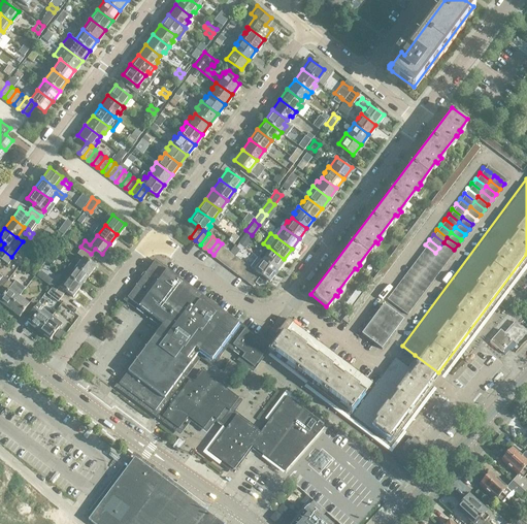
[(443,242),(439,248),(450,255),(454,250),(443,242)]
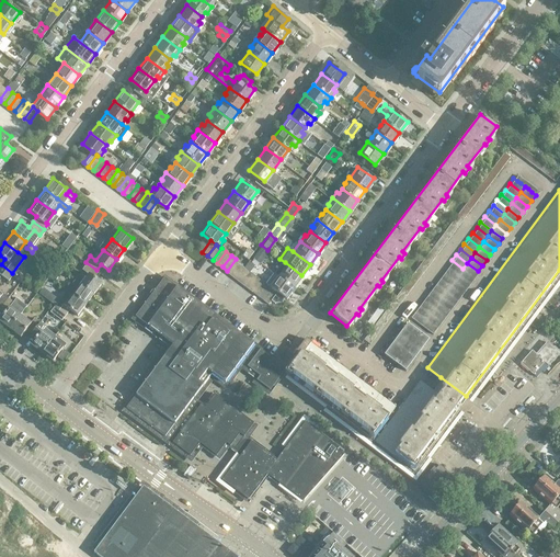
[(236,259),(227,271),(232,275),(241,263),(236,259)]
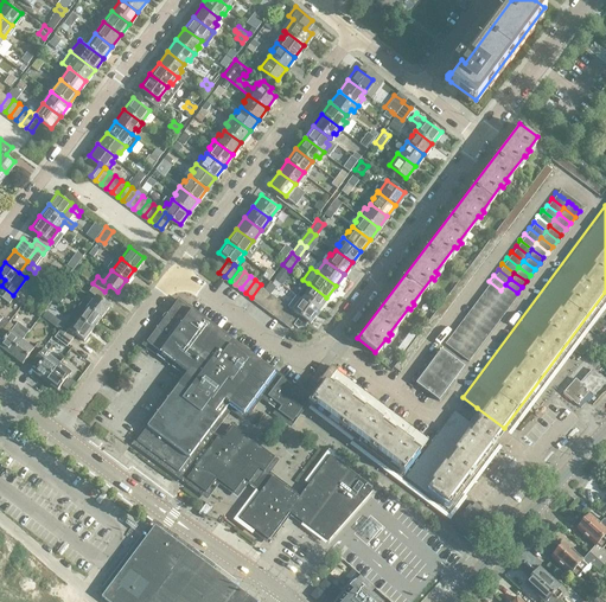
[(489,281),(484,287),(496,296),(501,290),(489,281)]
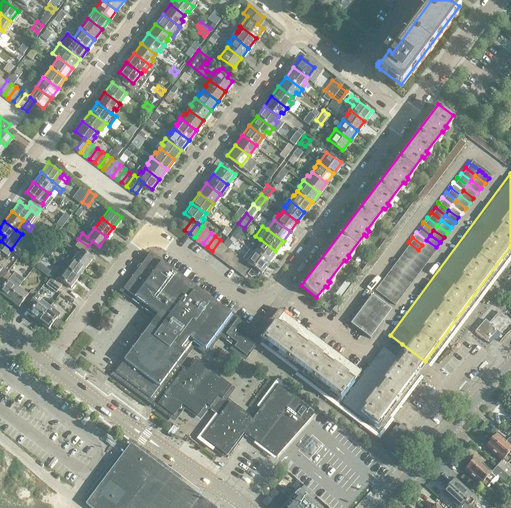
[(88,246),(78,239),(74,244),(80,247),(72,257),(84,266),(92,256),(85,251),(88,246)]
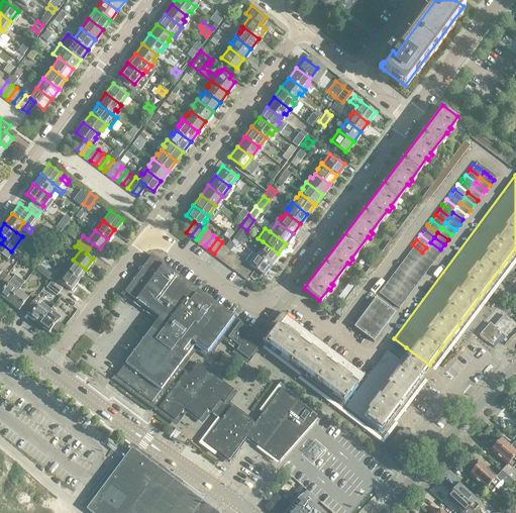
[(278,253),(263,241),(258,247),(256,246),(253,250),(271,263),(278,253)]
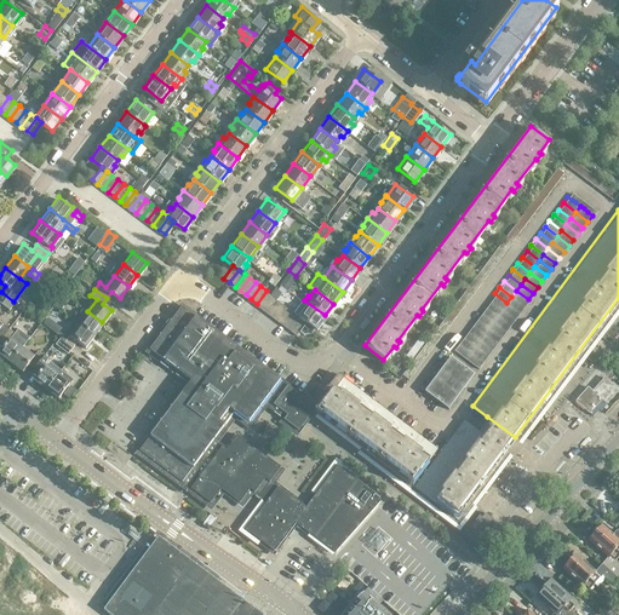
[(267,291),(257,304),(263,308),(273,294),(267,291)]
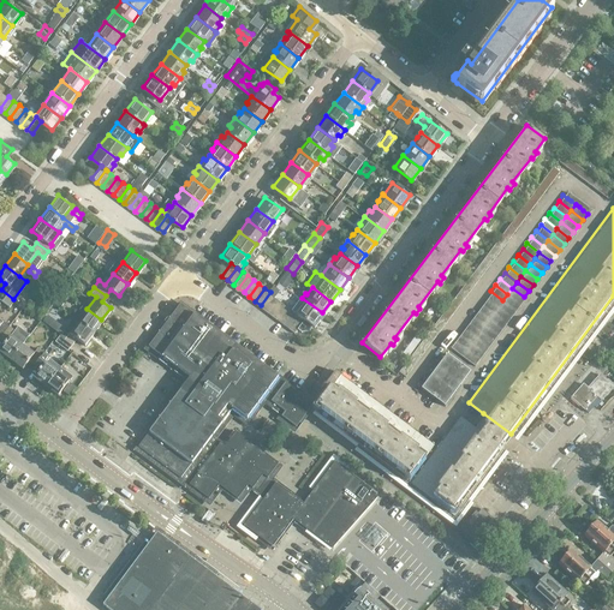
[(512,288),(507,294),(519,303),(524,297),(512,288)]
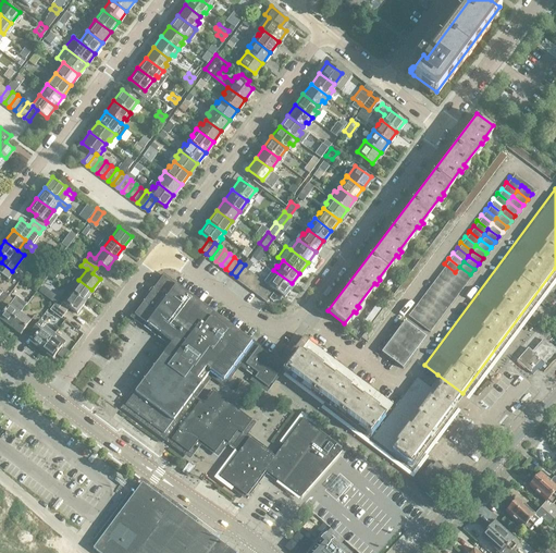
[(0,270),(8,275),(12,271),(1,262),(0,263),(0,270)]
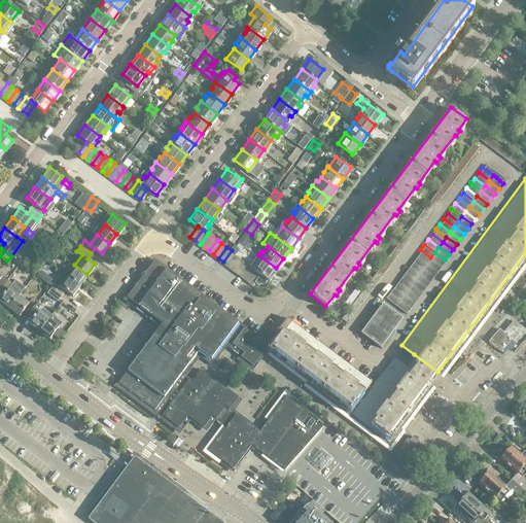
[(420,249),(417,254),(427,263),(430,257),(420,249)]
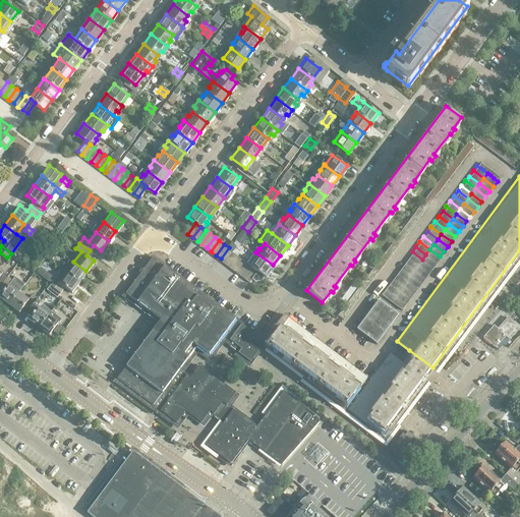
[(229,247),(221,259),(225,262),(233,251),(229,247)]
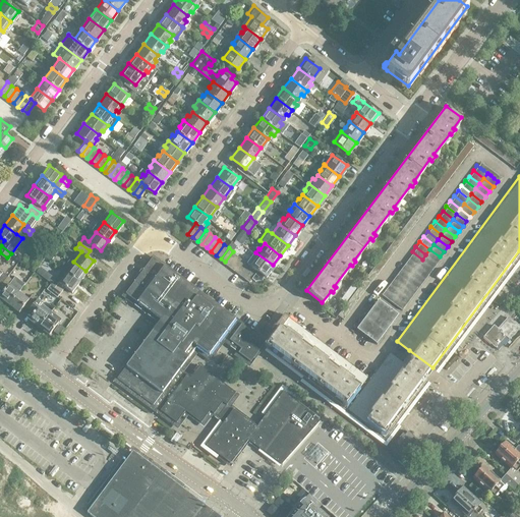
[(429,249),(425,254),(437,262),(440,256),(429,249)]
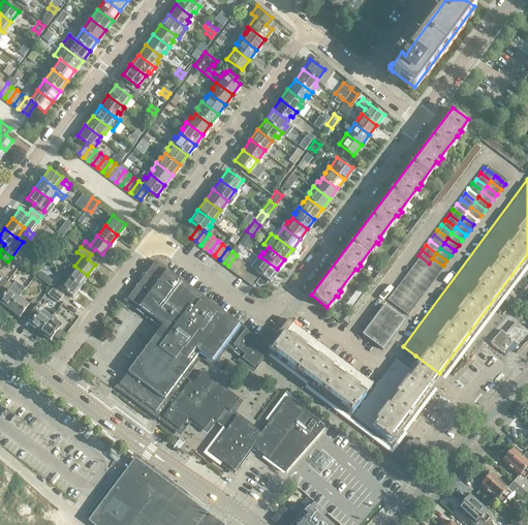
[(257,254),(250,265),(251,266),(253,268),(256,270),(260,273),(255,280),(258,282),(265,282),(268,278),(270,280),(277,269),(259,256),(257,254)]
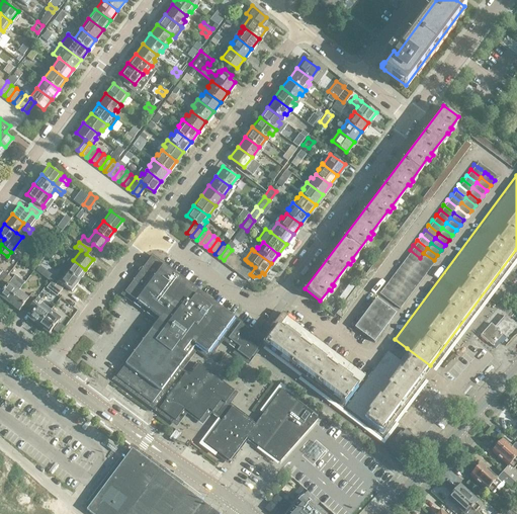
[(232,250),(224,260),(229,264),(237,253),(232,250)]
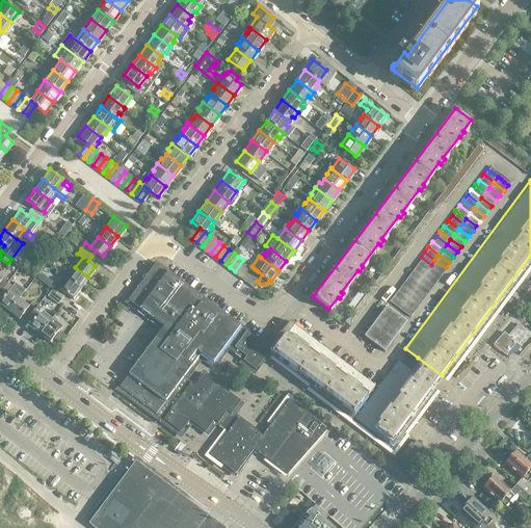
[(421,257),(417,262),(427,270),(431,265),(421,257)]
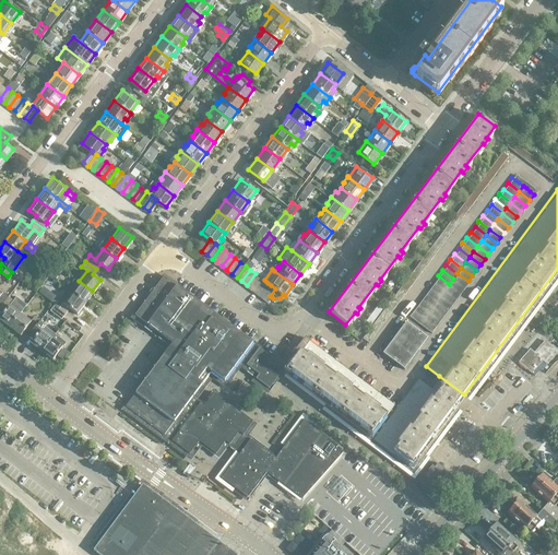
[(73,283),(76,279),(70,273),(67,278),(73,283)]
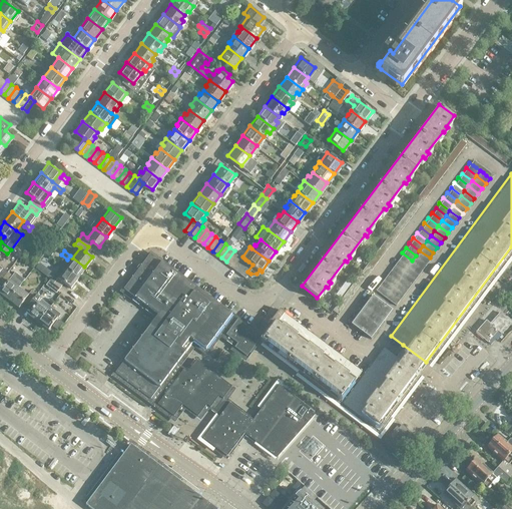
[(205,348),(231,312),(149,250),(122,287),(157,313),(191,339),(205,348)]
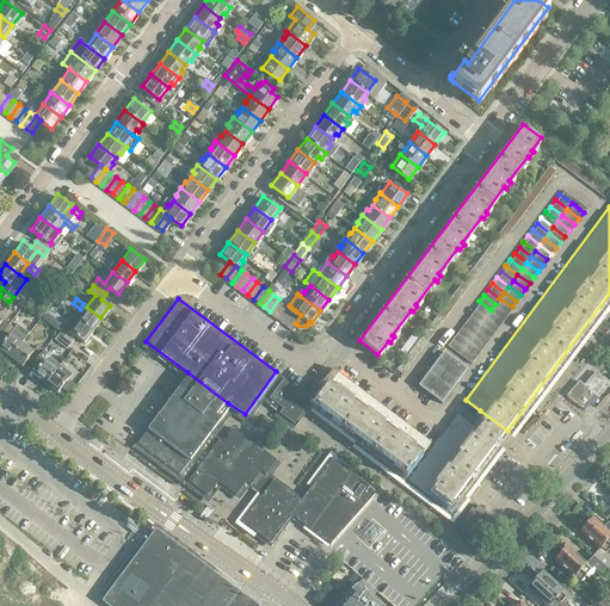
[(279,298),(270,311),(275,315),(284,302),(279,298)]
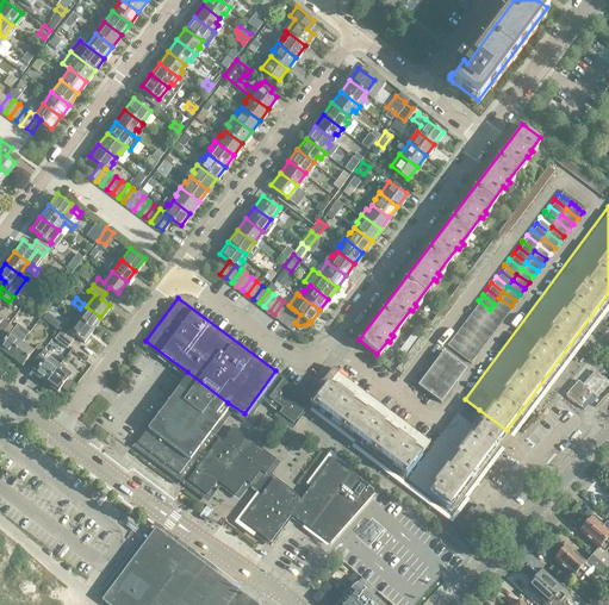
[(498,298),(495,304),(507,312),(511,306),(498,298)]
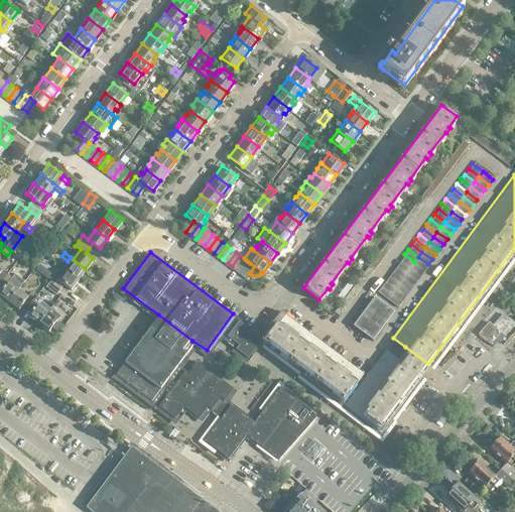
[(404,254),(400,259),(410,267),(414,262),(404,254)]
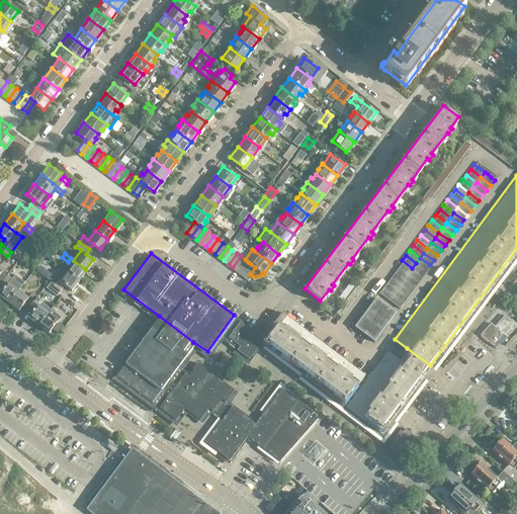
[(241,256),(233,267),(238,271),(246,260),(245,259),(241,256)]
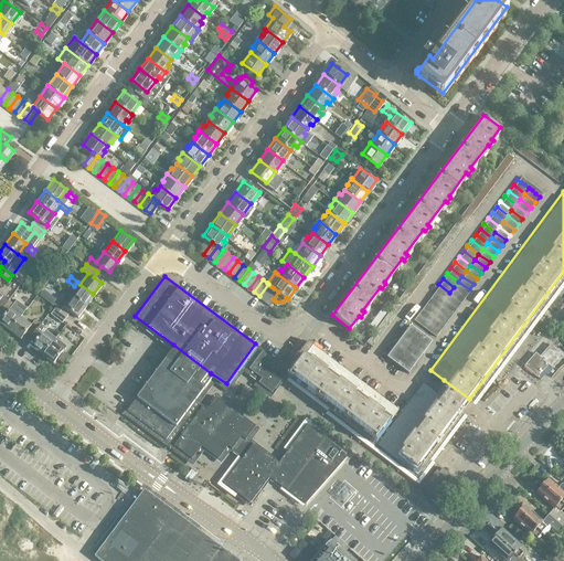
[(458,282),(454,287),(465,295),(469,289),(458,282)]
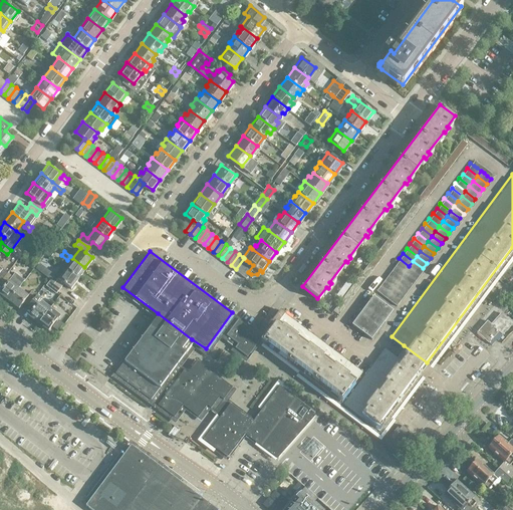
[(84,267),(72,258),(65,268),(77,276),(84,267)]
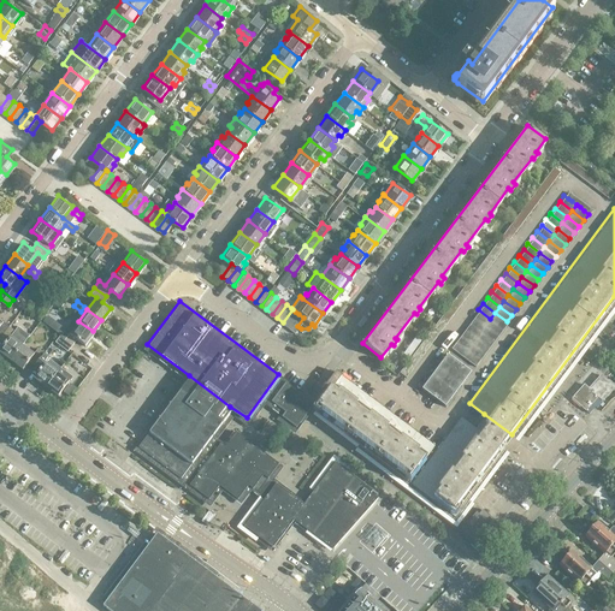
[(293,309),(283,322),(289,326),(299,314),(293,309)]
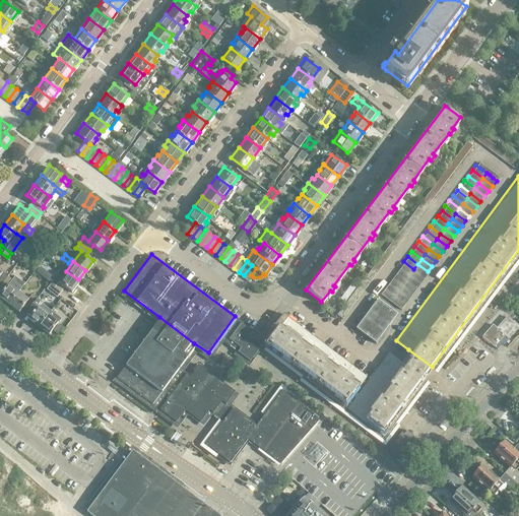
[(403,261),(399,266),(409,273),(413,269),(403,261)]
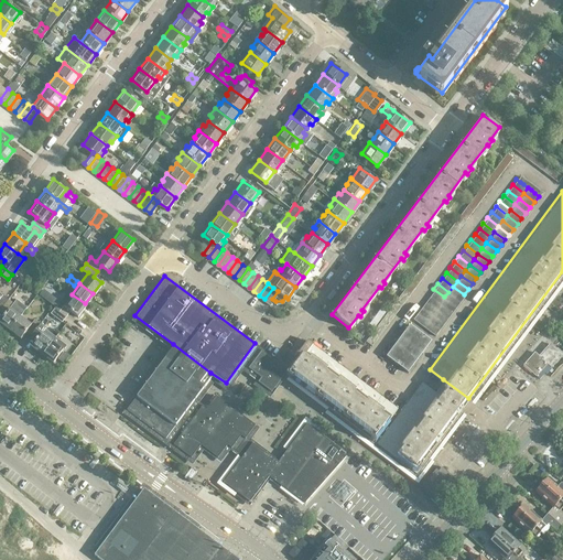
[(453,287),(448,292),(459,300),(464,294),(453,287)]
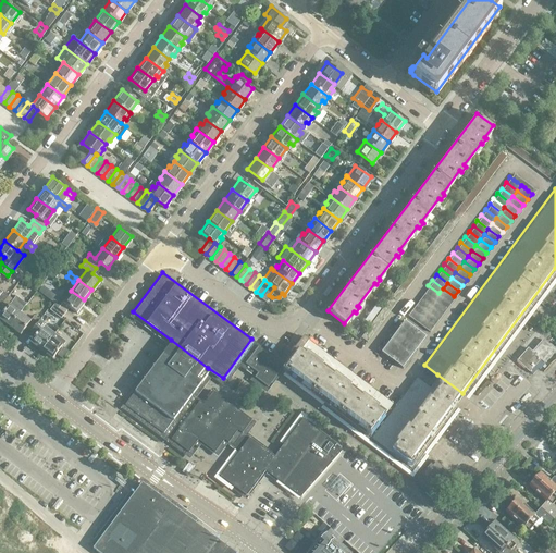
[(270,284),(261,295),(266,299),(269,295),(274,287),(270,284)]
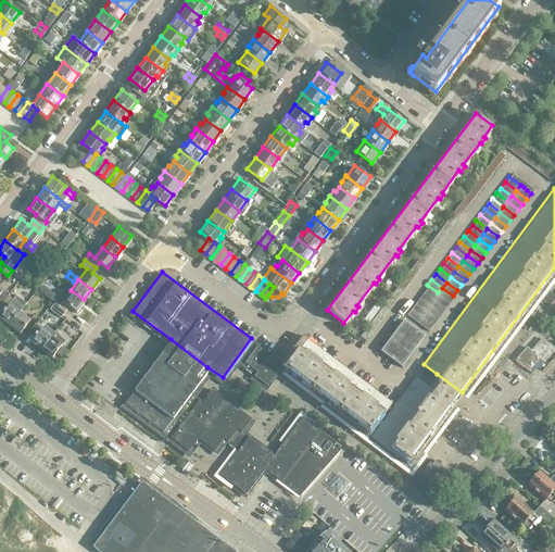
[(427,285),(424,290),(434,298),(438,292),(427,285)]
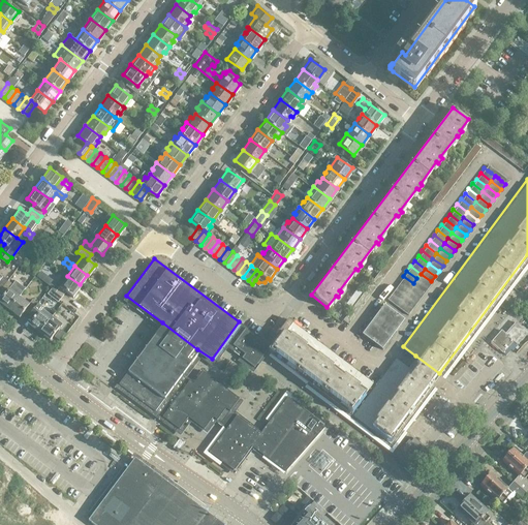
[(421,274),(416,278),(428,286),(431,281),(421,274)]
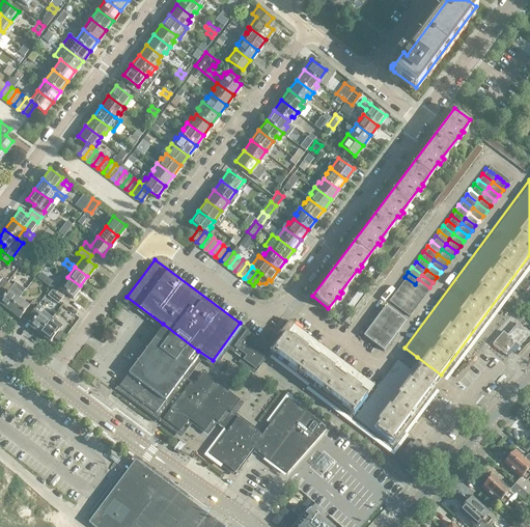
[(80,285),(67,277),(60,286),(55,282),(54,284),(50,281),(47,284),(49,285),(62,296),(65,290),(73,296),(80,285)]
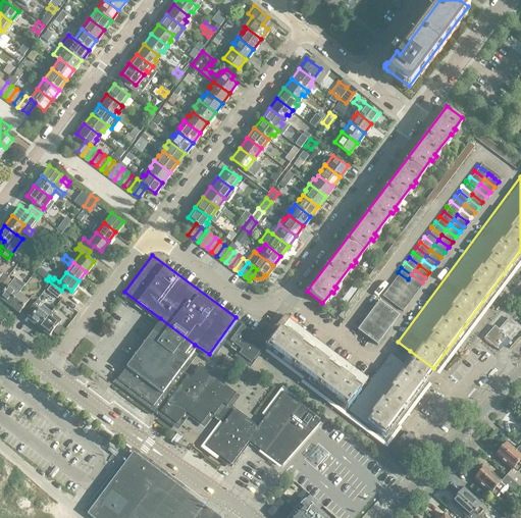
[(398,272),(394,277),(404,285),(408,279),(398,272)]
